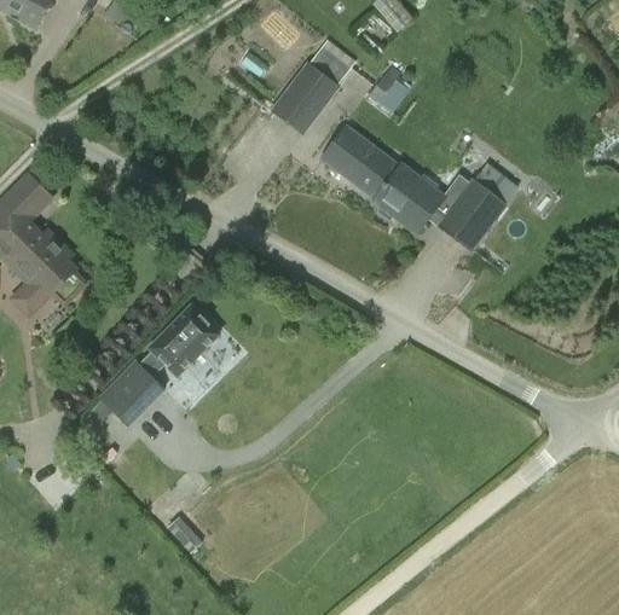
[(0,0),(0,7),(35,27),(50,0),(0,0)]
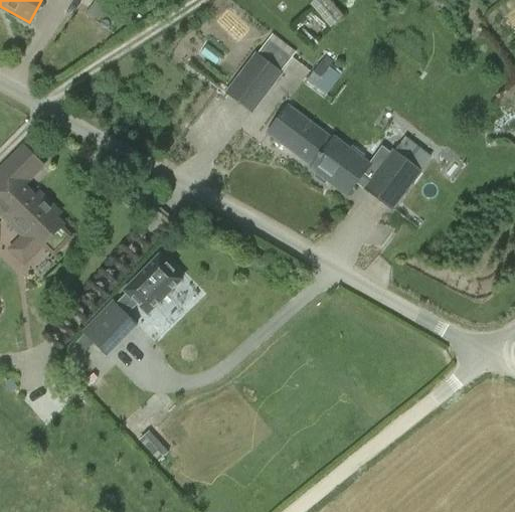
[(225,90),(252,111),(283,71),(281,69),(295,49),(272,32),(258,51),(255,49),(225,90)]
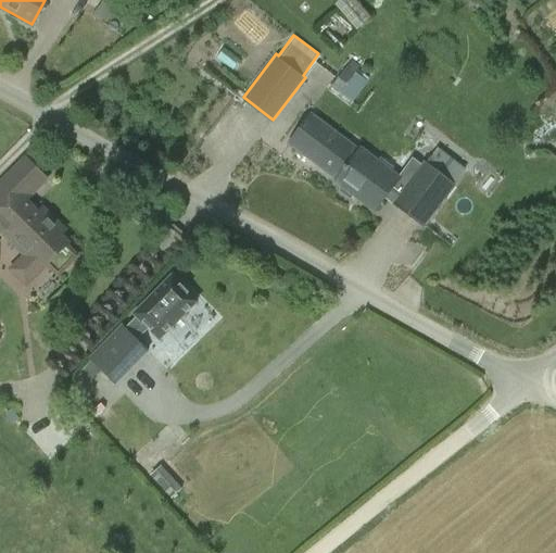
[(365,79),(346,63),(329,83),(348,99),(365,79)]
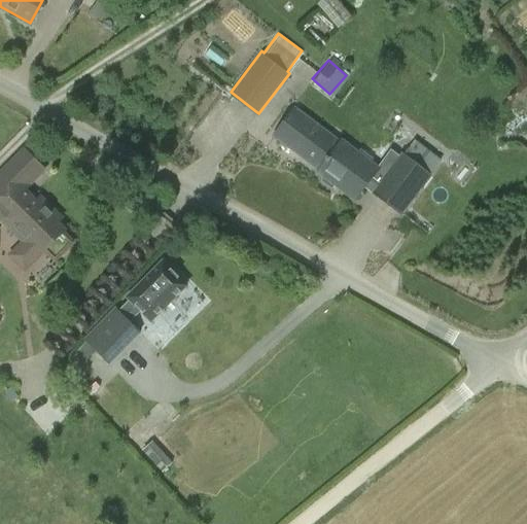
[(415,138),(403,152),(401,154),(391,146),(378,166),(354,147),(353,149),(295,106),(275,133),(320,168),(318,170),(323,173),(321,179),(331,186),(337,183),(354,197),(370,176),(379,183),(375,190),(400,210),(429,172),(442,159),(415,138)]
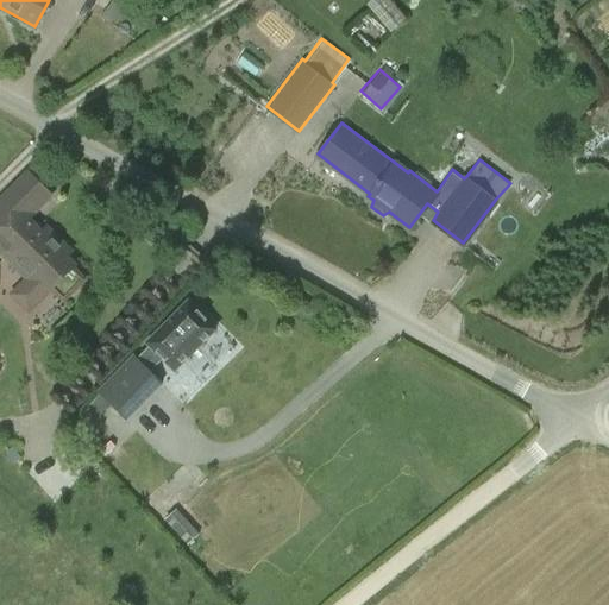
[(70,272),(67,269),(74,262),(32,220),(31,210),(50,191),(27,169),(0,196),(0,253),(38,291),(46,283),(49,287),(56,281),(58,283),(63,283),(68,281),(70,276),(70,272)]
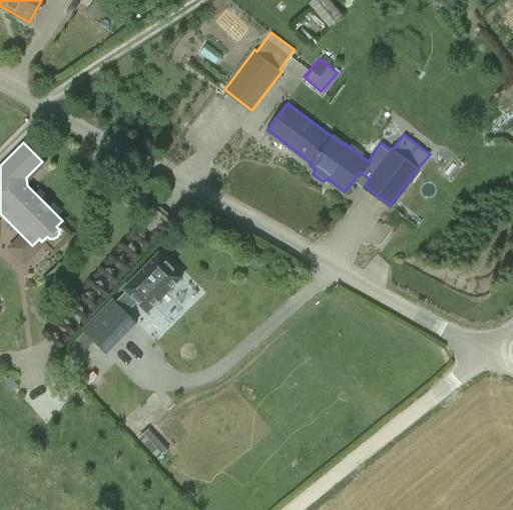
[(181,276),(158,252),(123,288),(125,290),(115,301),(112,298),(82,329),(106,352),(136,322),(126,312),(136,301),(146,311),(181,276)]
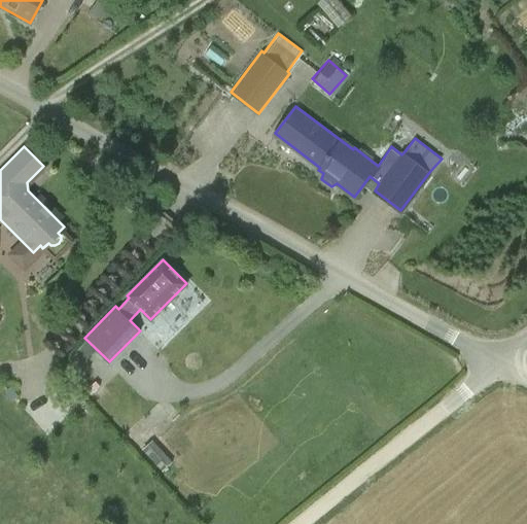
[(11,385),(5,389),(11,398),(19,393),(11,385)]
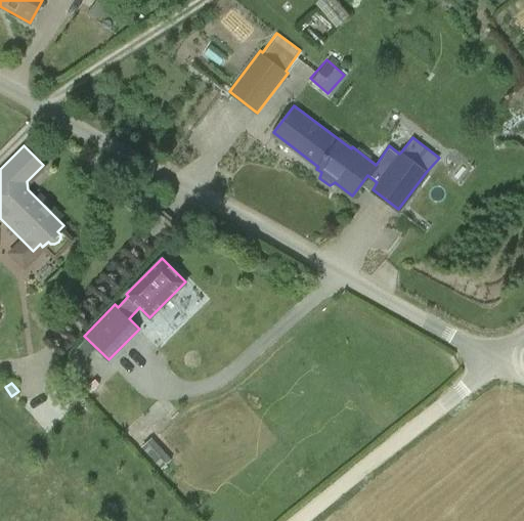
[(155,467),(167,458),(149,434),(137,443),(155,467)]
